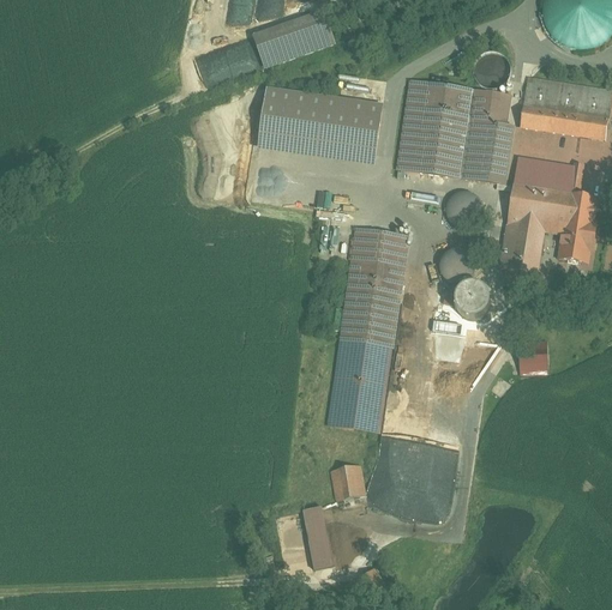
[(192,0),(191,14),(196,14),(193,48),(219,50),(222,0),(192,0)]
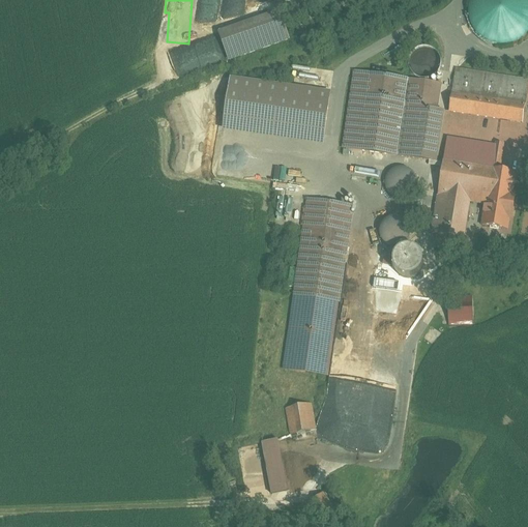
[(212,20),(215,0),(199,0),(196,18),(212,20)]
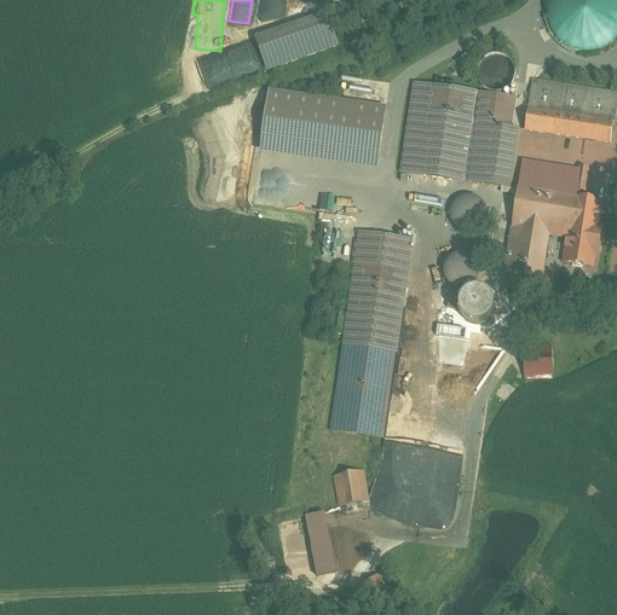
[(547,0),(547,4),(546,6),(546,11),(546,16),(547,19),(548,23),(549,27),(551,29),(552,32),(554,35),(557,38),(559,40),(561,41),(565,44),(568,45),(570,46),(572,47),(576,48),(581,50),(587,50),(593,48),(597,48),(599,47),(603,45),(605,44),(609,42),(611,40),(613,38),(616,35),(616,33),(616,0),(547,0)]
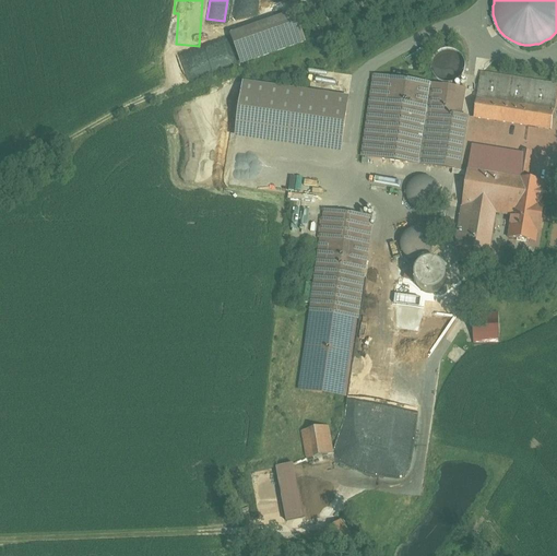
[(295,16),(233,37),(240,60),(303,38),(295,16)]
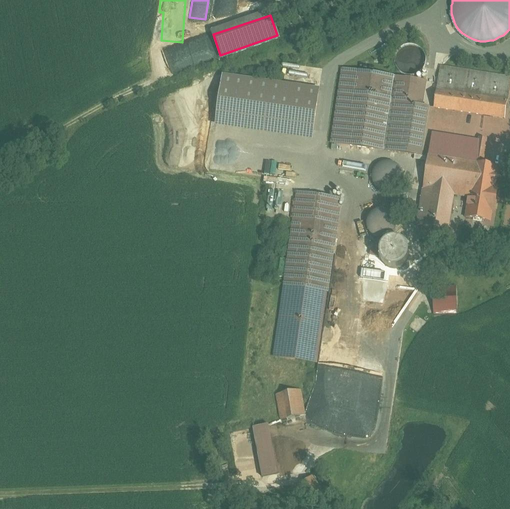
[(410,42),(408,42),(406,43),(403,43),(402,44),(400,45),(399,46),(398,47),(397,48),(395,50),(394,53),(394,54),(393,56),(393,58),(394,60),(394,61),(394,63),(395,65),(396,66),(398,68),(399,70),(401,71),(403,72),(405,73),(407,73),(410,73),(412,73),(414,72),(416,72),(418,71),(419,69),(421,68),(422,66),(423,63),(424,61),(424,59),(424,58),(424,56),(424,55),(424,53),(423,52),(422,49),(421,48),(419,46),(418,45),(416,44),(415,44),(413,43),(410,42)]
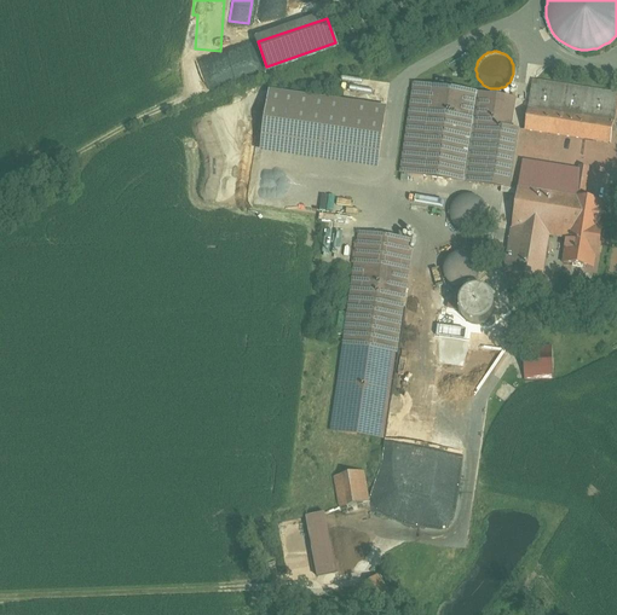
[(209,81),(258,69),(253,52),(205,64),(209,81)]
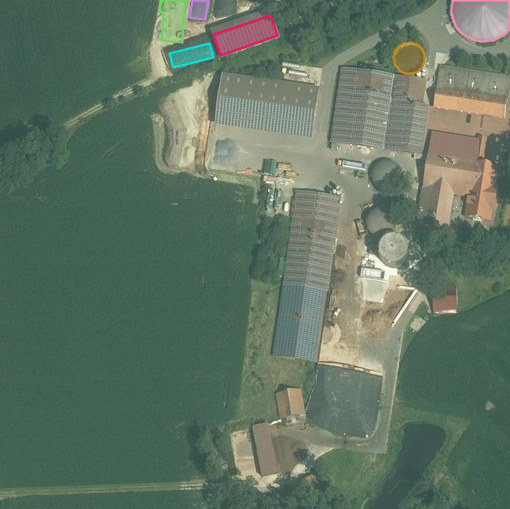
[(509,75),(439,64),(432,105),(503,116),(509,75)]
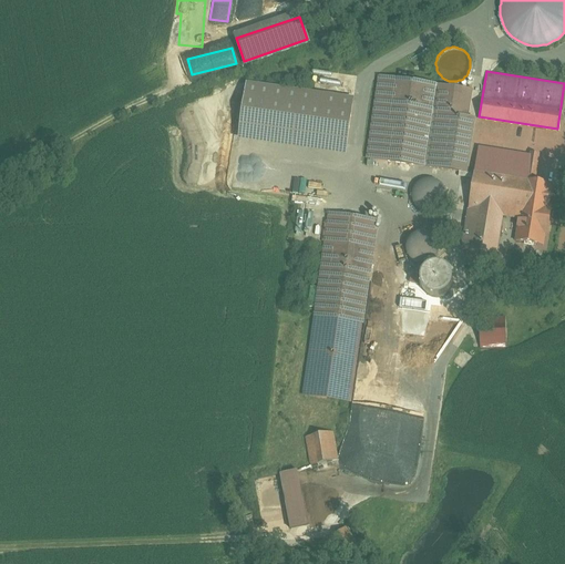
[(397,77),(378,74),(366,155),(384,159),(397,77)]
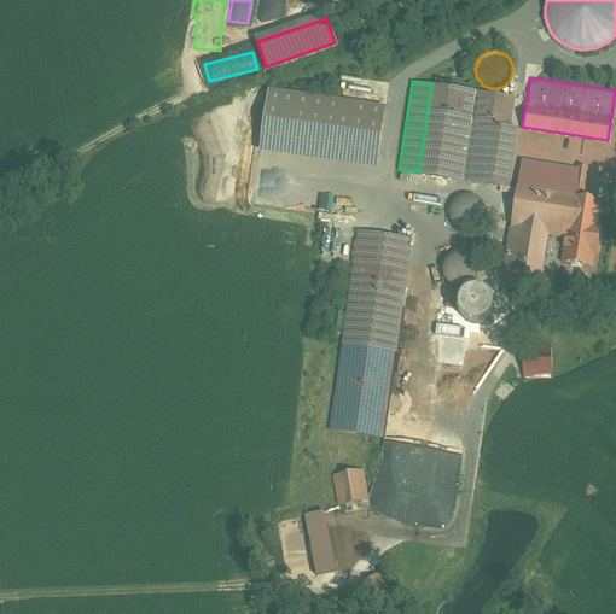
[(465,88),(433,83),(419,173),(452,177),(465,88)]
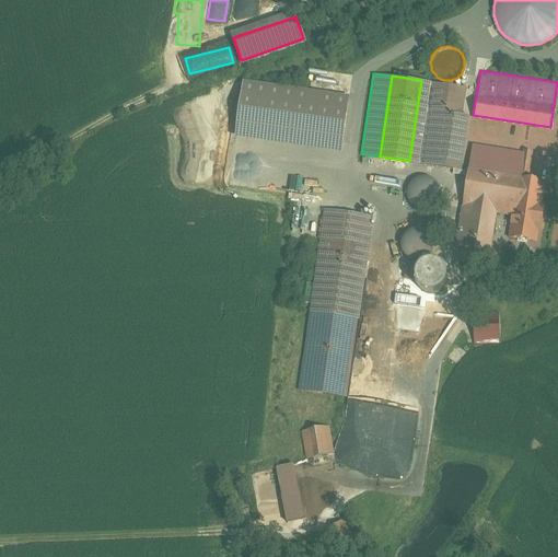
[(464,86),(421,80),(409,161),(431,164),(437,120),(439,109),(461,113),(464,86)]
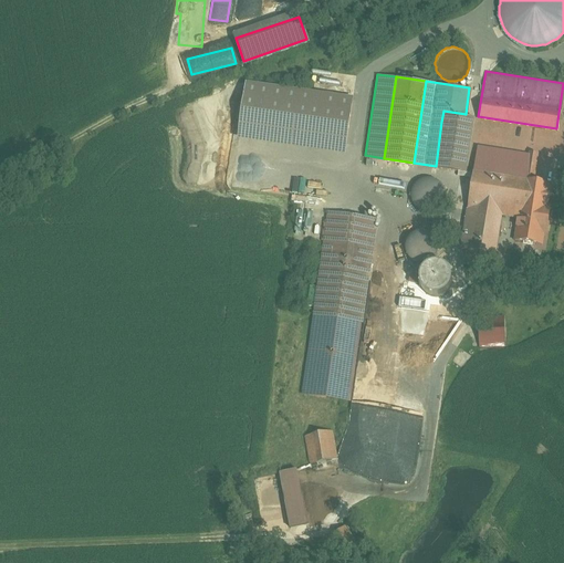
[(352,97),(246,82),(239,126),(345,141),(352,97)]
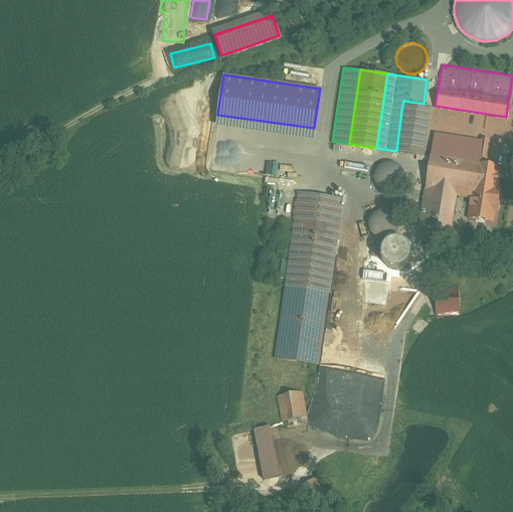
[(423,104),(403,101),(401,111),(421,114),(423,104)]
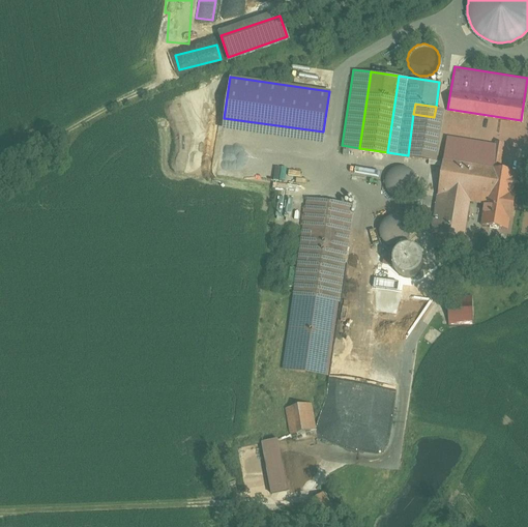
[(434,117),(413,114),(408,155),(416,156),(418,146),(430,147),(434,117)]
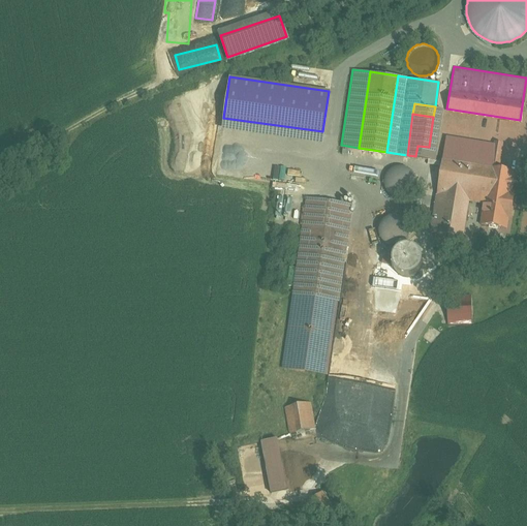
[(429,147),(417,146),(415,156),(427,158),(429,147)]
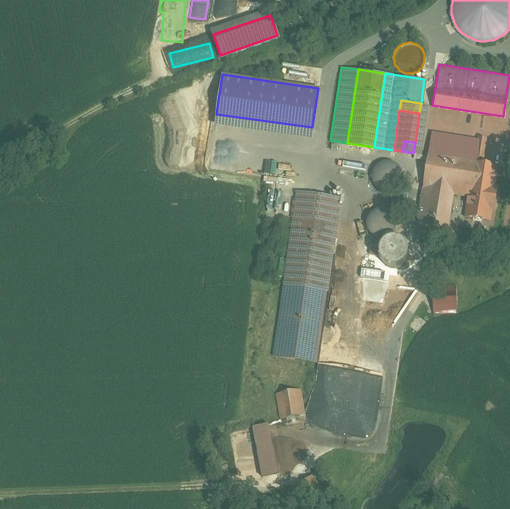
[(474,162),(427,155),(415,222),(422,223),(420,235),(440,238),(448,191),(467,195),(470,180),(493,184),(495,165),(474,162)]
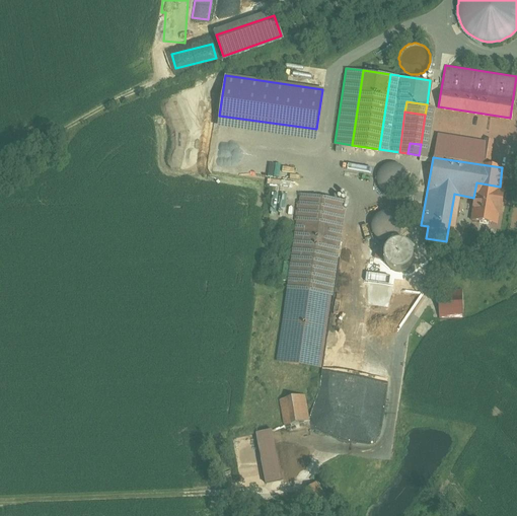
[(385,161),(383,163),(381,164),(380,165),(379,166),(377,168),(376,170),(376,171),(375,173),(375,174),(375,176),(375,179),(376,180),(376,182),(377,183),(378,186),(379,188),(380,189),(382,190),(383,191),(385,192),(387,192),(391,193),(395,192),(397,192),(398,191),(400,190),(402,189),(403,187),(404,185),(405,182),(407,181),(407,179),(408,177),(408,175),(407,173),(407,171),(405,169),(404,167),(403,166),(401,164),(399,162),(397,161),(394,161),(390,160),(387,161),(385,161)]
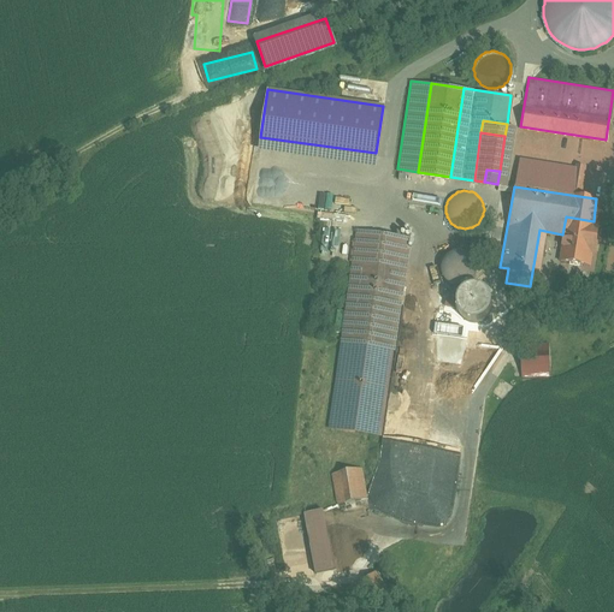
[(324,208),(326,192),(319,191),(317,206),(324,208)]
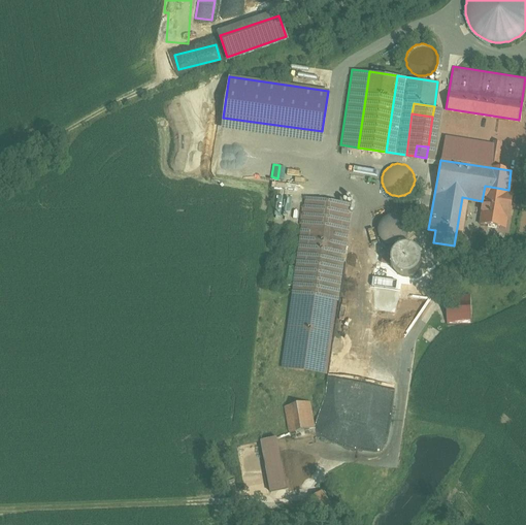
[(288,170),(288,182),(301,182),(301,170),(288,170)]
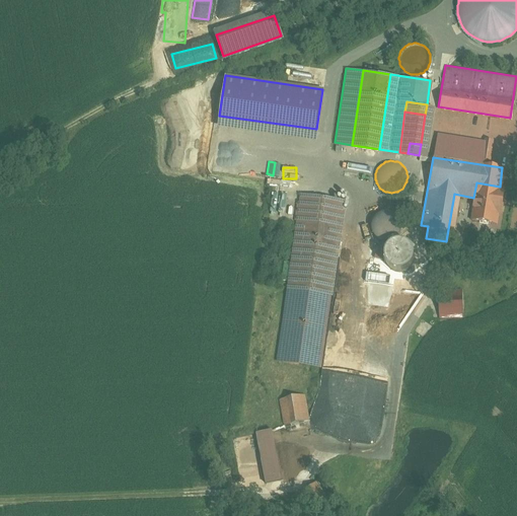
[(500,187),(476,182),(473,198),(470,218),(496,221),(497,210),(499,210),(503,187),(500,187)]
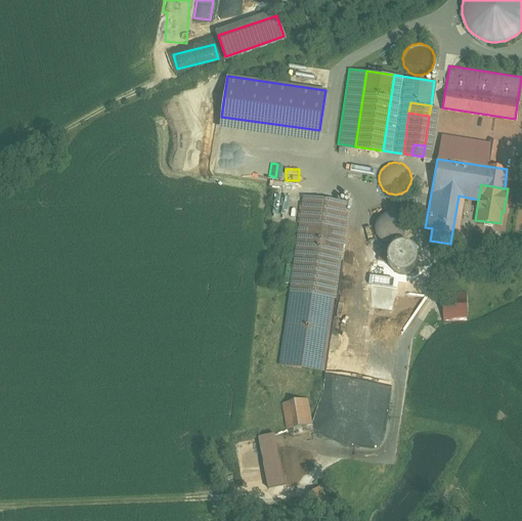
[(289,194),(283,193),(280,212),(286,213),(289,194)]
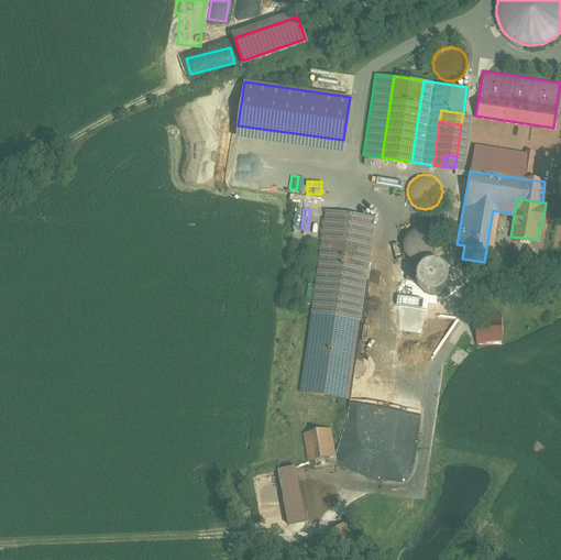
[(374,216),(326,209),(303,393),(351,398),(374,216)]
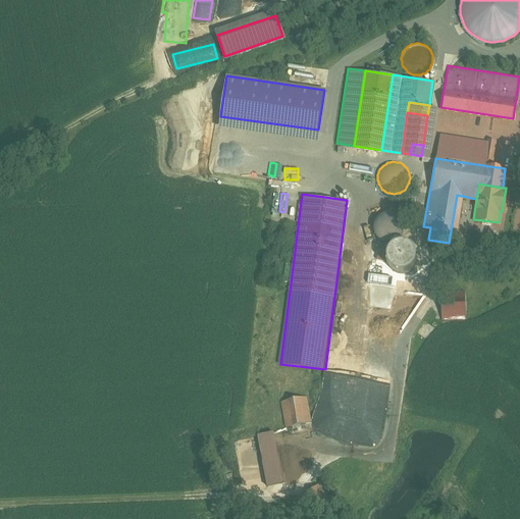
[(386,211),(383,211),(380,212),(378,214),(376,215),(375,216),(374,218),(373,220),(372,222),(372,224),(372,226),(372,228),(373,230),(373,232),(374,234),(375,236),(376,237),(377,238),(379,239),(381,240),(383,241),(387,241),(392,240),(394,240),(396,239),(397,237),(399,236),(400,234),(401,231),(402,229),(402,227),(402,225),(402,223),(402,221),(401,220),(401,219),(400,217),(399,216),(397,214),(395,213),(393,212),(392,211),(388,211),(386,211)]
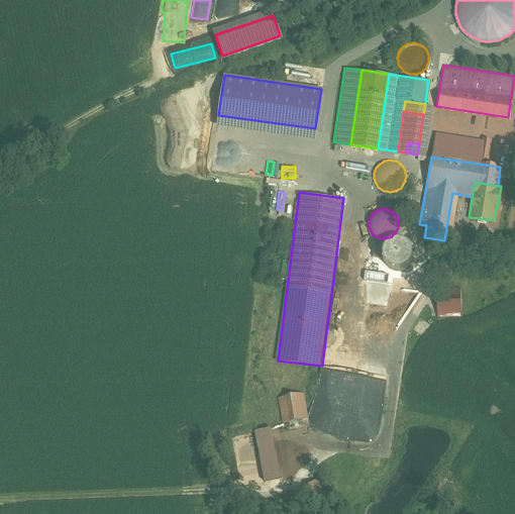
[(402,239),(399,238),(396,238),(394,238),(392,239),(390,240),(389,241),(387,242),(386,243),(384,245),(383,248),(382,249),(382,251),(382,253),(382,257),(383,258),(383,260),(384,262),(386,264),(388,266),(390,267),(391,268),(393,268),(397,269),(400,268),(401,268),(403,267),(404,267),(406,266),(407,265),(408,263),(410,261),(411,260),(411,258),(412,255),(412,252),(411,250),(411,248),(410,247),(409,245),(408,243),(406,242),(404,240),(402,239)]
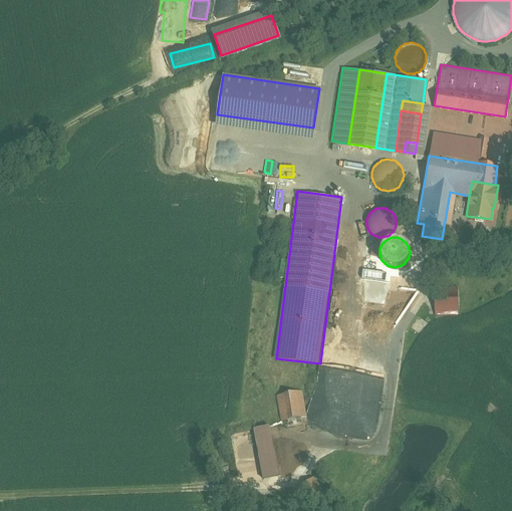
[(456,291),(434,292),(434,312),(457,311),(456,291)]
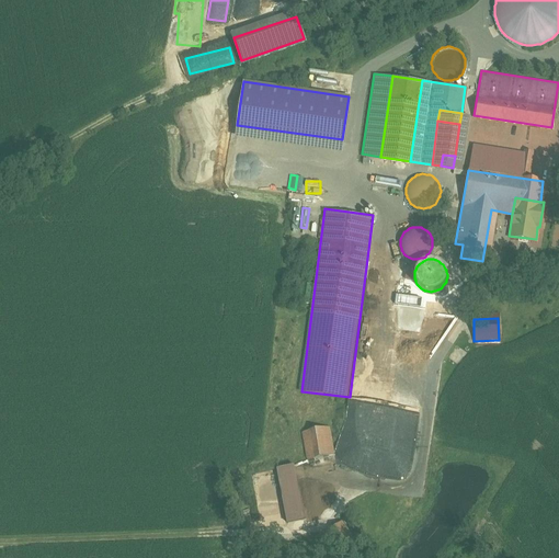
[(328,425),(301,430),(306,457),(333,452),(328,425)]
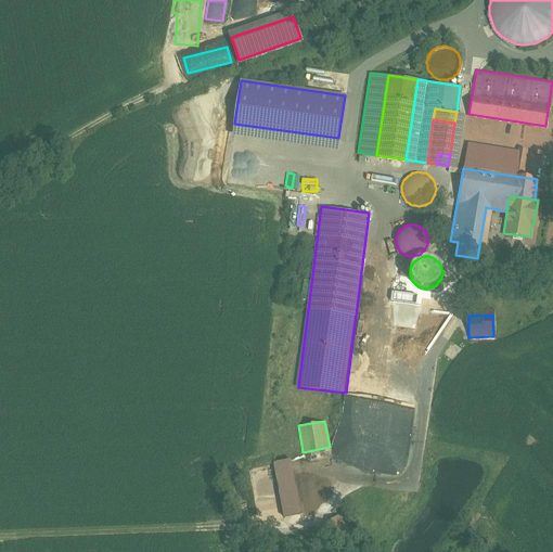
[(292,458),(273,461),(283,515),(301,512),(292,458)]
